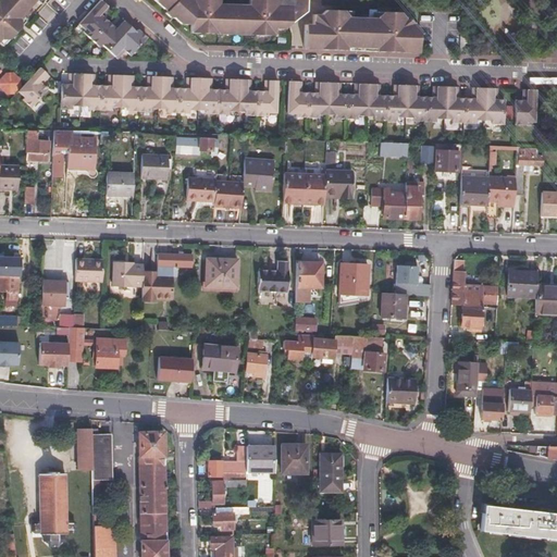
[(56,0),(0,0),(0,51),(8,44),(9,45),(15,44),(29,28),(25,24),(45,2),(47,3),(53,2),(56,0)]
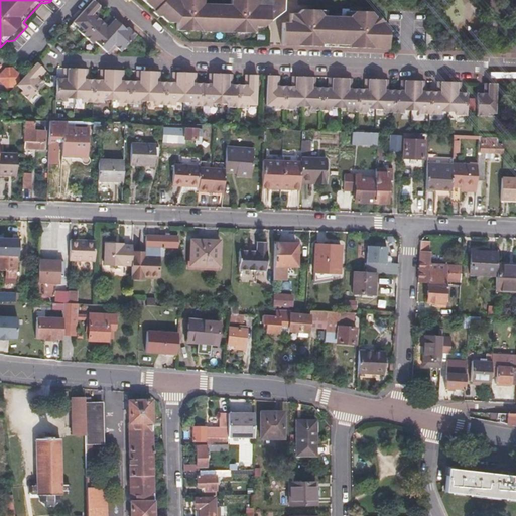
[(143,0),(169,22),(176,22),(176,29),(177,30),(216,31),(217,4),(201,4),(201,0),(143,0)]
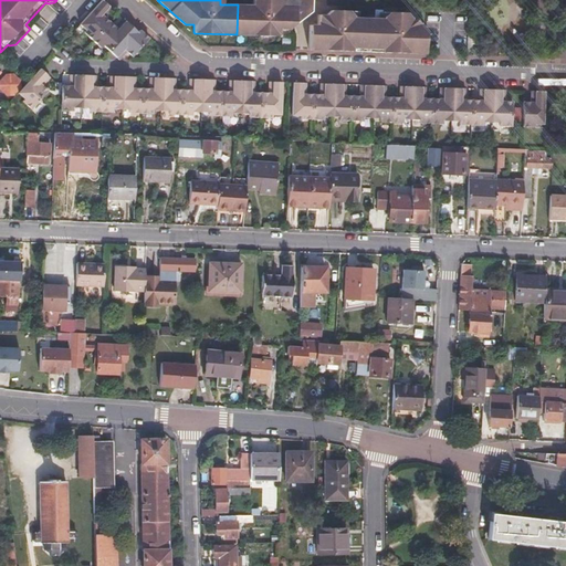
[(259,0),(260,4),(238,4),(237,34),(279,37),(279,29),(287,29),(312,10),(311,0),(259,0)]
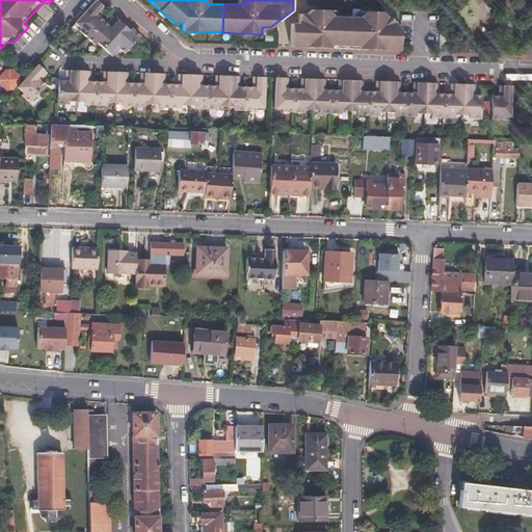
[(99,2),(78,25),(84,29),(82,31),(90,38),(106,22),(101,18),(107,9),(99,2)]
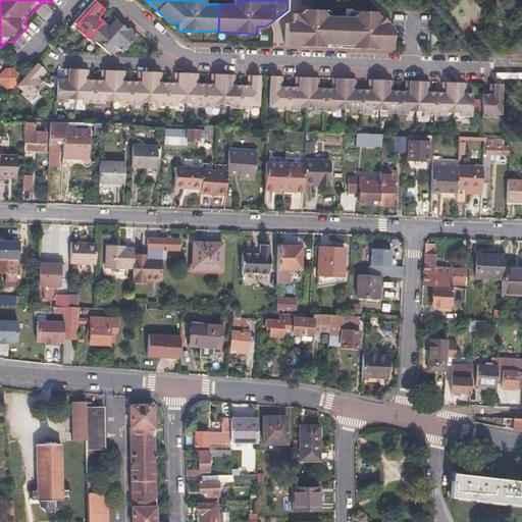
[(284,46),(324,47),(324,44),(353,45),(352,48),(393,49),(393,34),(393,28),(382,21),(376,21),(376,19),(372,15),(356,15),(356,17),(327,16),(327,14),(321,11),(305,11),(300,14),(293,14),(293,24),(285,24),(284,46)]
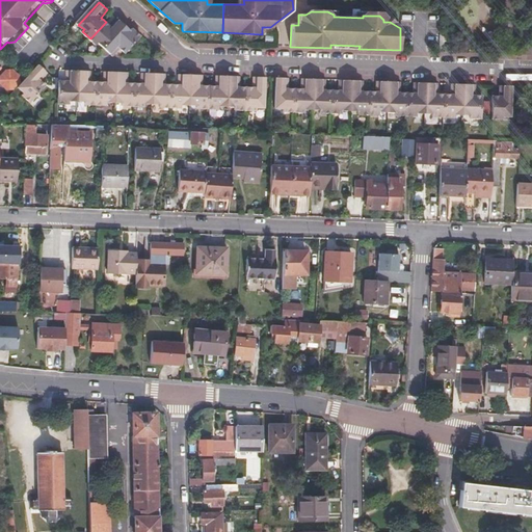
[(106,49),(127,26),(117,19),(111,26),(106,22),(90,38),(98,46),(100,44),(106,49)]
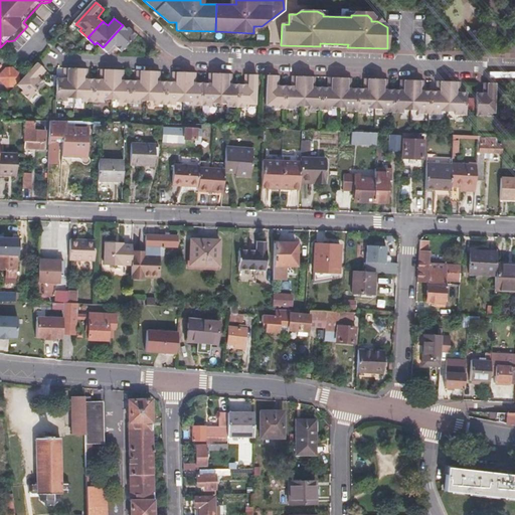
[(138,35),(130,28),(128,30),(123,25),(103,47),(111,54),(117,47),(123,52),(138,35)]
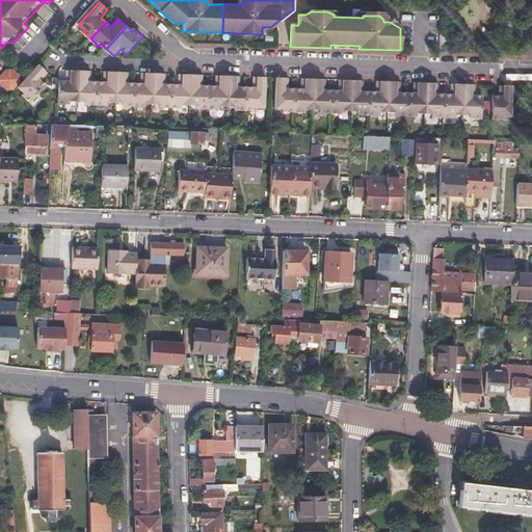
[(29,80),(21,89),(26,94),(24,96),(32,103),(48,86),(43,81),(50,74),(42,67),(29,80)]
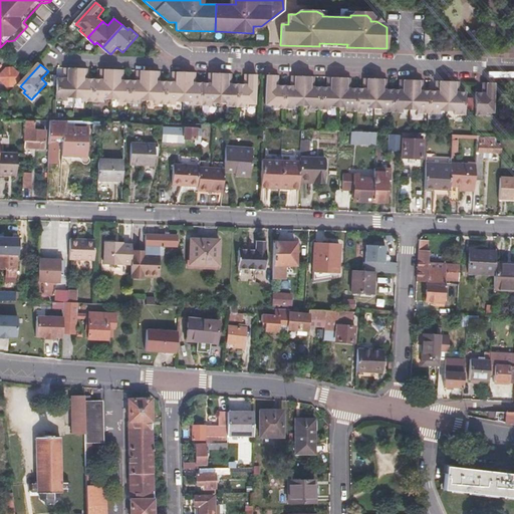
[(14,69),(8,69),(7,69),(2,75),(3,83),(9,87),(16,88),(21,82),(20,74),(14,69)]
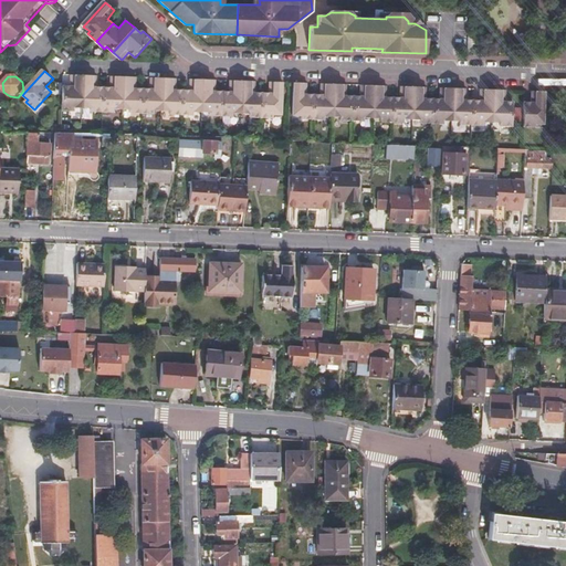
[(85,108),(85,77),(73,77),(73,87),(65,87),(64,112),(75,112),(76,108),(85,108)]
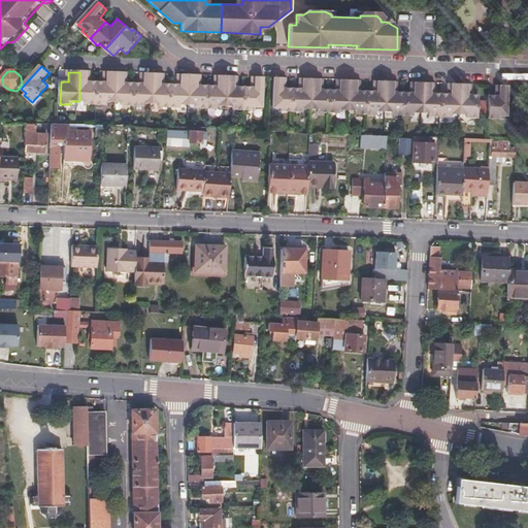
[(79,72),(79,101),(86,101),(86,105),(97,105),(98,83),(91,83),(91,72),(79,72)]
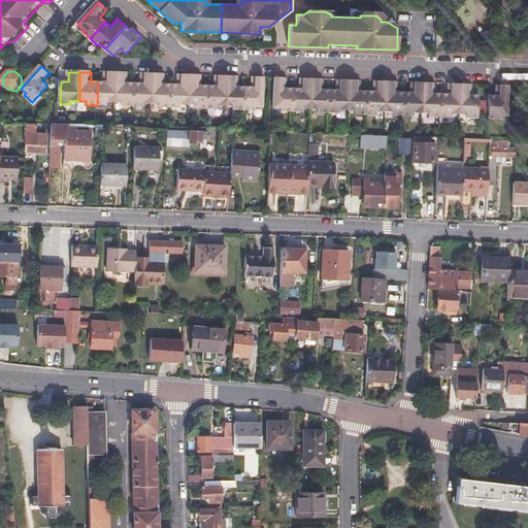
[(117,103),(118,73),(105,73),(105,83),(98,83),(97,105),(108,106),(108,102),(117,103)]
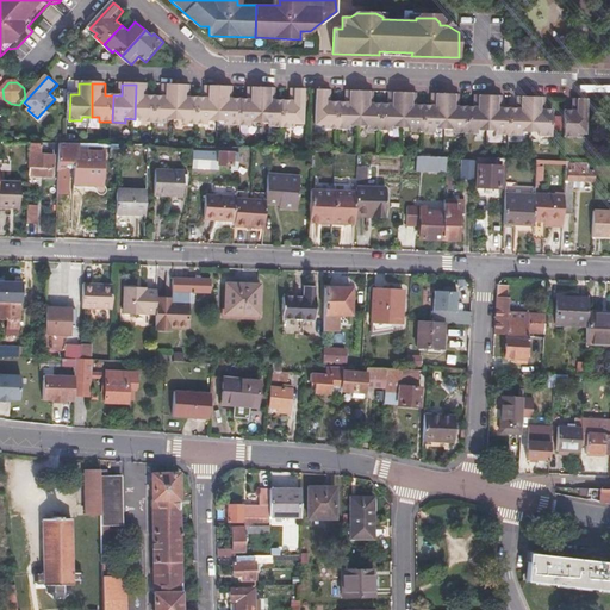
[(156,124),(157,97),(149,97),(150,86),(136,85),(135,119),(143,119),(143,123),(156,124)]
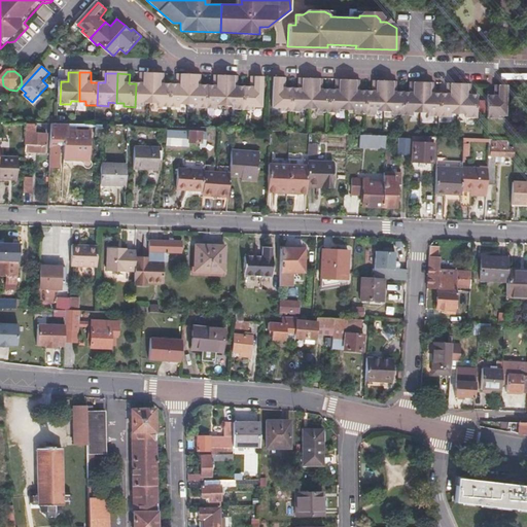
[(153,104),(154,74),(143,74),(142,83),(136,83),(135,107),(146,107),(146,104),(153,104)]
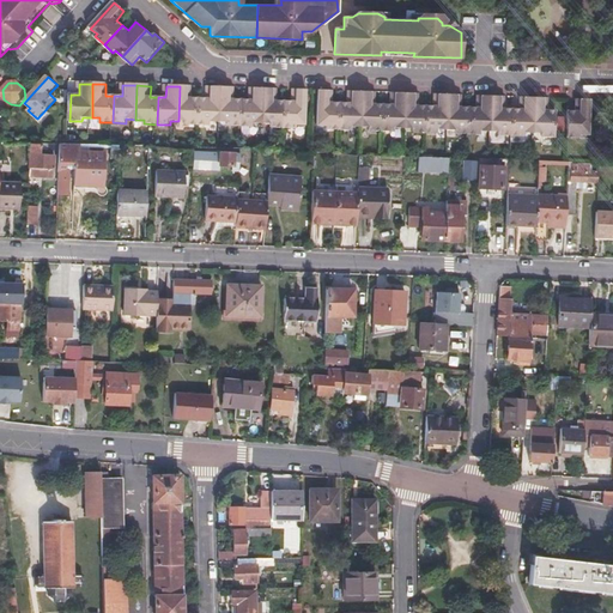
[(200,126),(201,98),(193,98),(193,87),(180,86),(178,121),(188,121),(188,125),(200,126)]
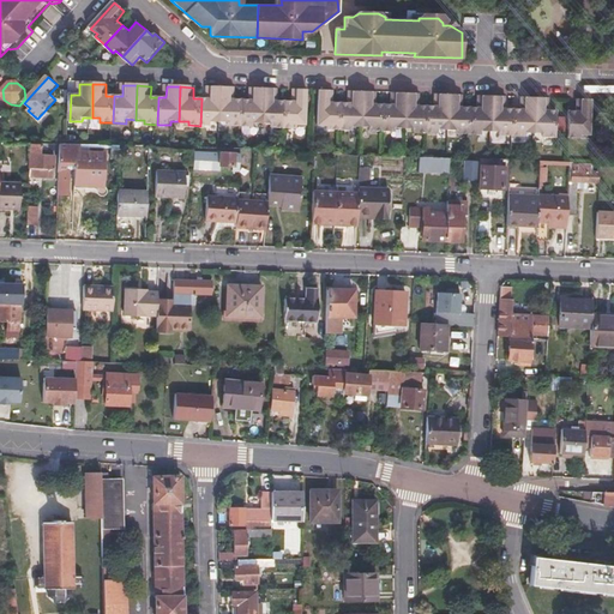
[(223,88),(216,88),(215,88),(209,88),(209,98),(202,98),(200,126),(212,126),(212,122),(214,122),(222,122),(223,88)]
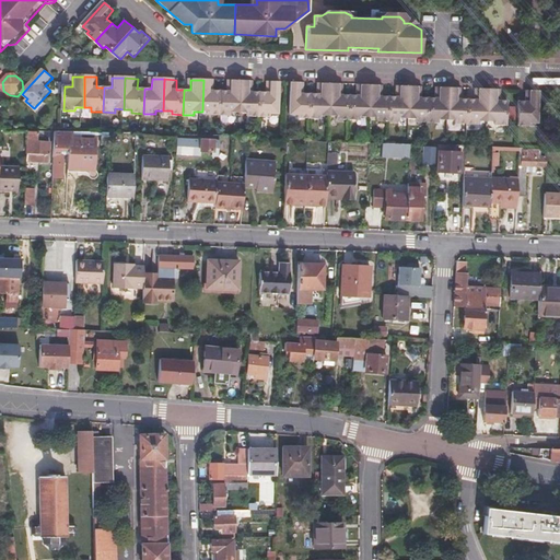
[(216,81),(203,80),(202,112),(210,112),(210,116),(221,116),(222,91),(214,91),(216,81)]
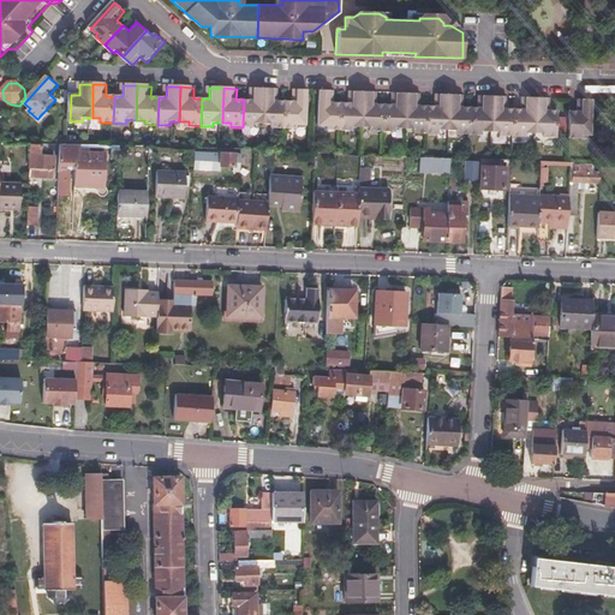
[(266,90),(251,89),(251,101),(244,100),(243,127),(256,127),(256,124),(264,124),(266,90)]
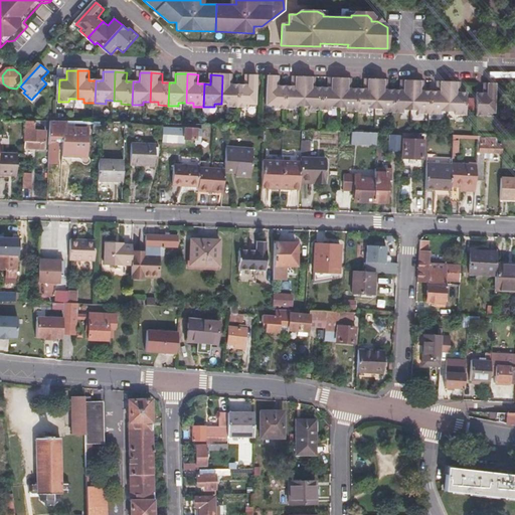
[(278,75),(267,74),(267,104),(267,105),(274,105),(274,108),(285,108),(285,86),(278,86),(278,75)]
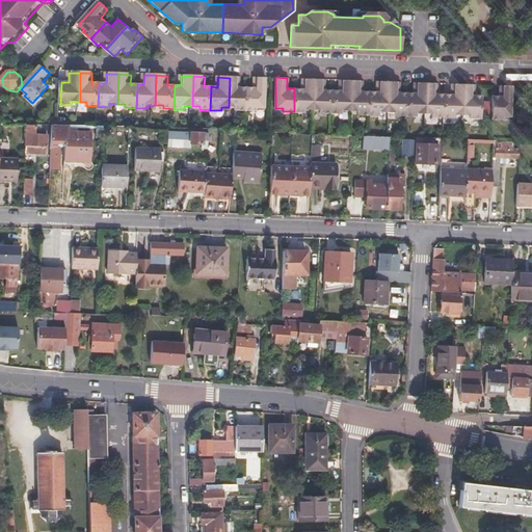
[(242,78),(230,78),(229,107),(237,108),(237,111),(248,111),(249,88),(242,88),(242,78)]
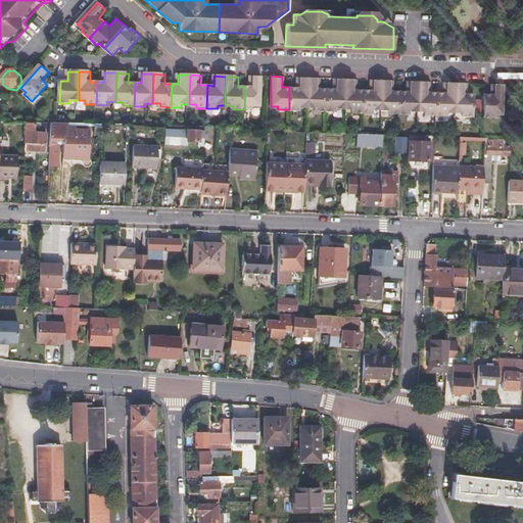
[(264,78),(251,77),(250,87),(245,87),(244,109),(254,110),(254,106),(263,107),(263,106),(264,78)]
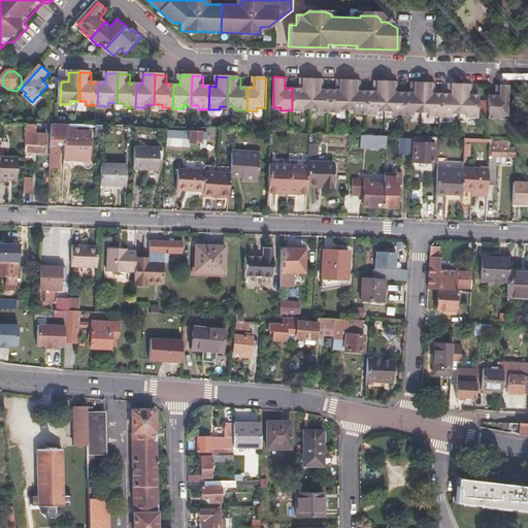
[(311,78),(299,77),(299,88),(292,88),(292,110),(302,111),(302,108),(310,108),(311,78)]
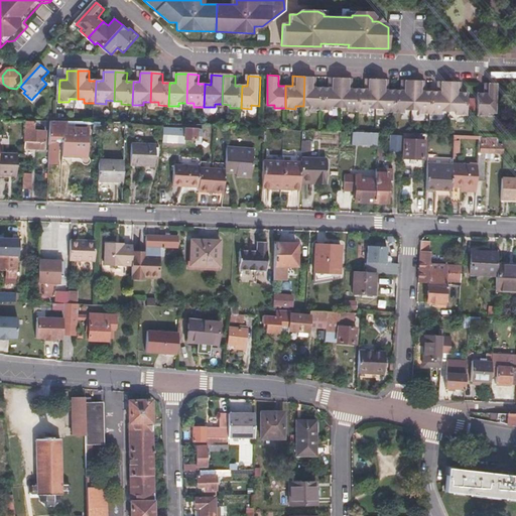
[(314,77),(304,77),(303,106),(310,106),(310,109),(320,109),(321,87),(314,87),(314,77)]
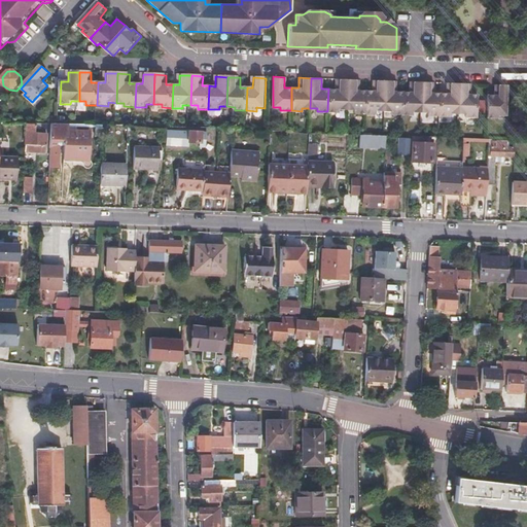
[(348,79),(336,78),(335,89),(328,89),(327,111),(339,112),(339,109),(347,109),(348,79)]
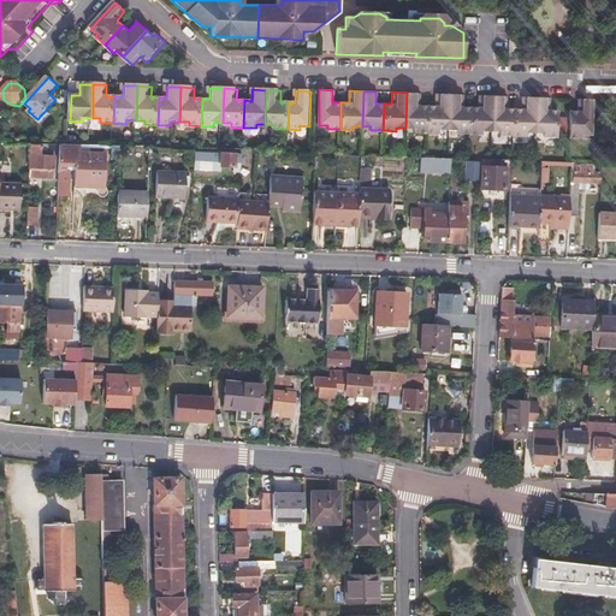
[(420,93),(407,93),(406,128),(414,128),(414,131),(426,132),(427,105),(420,105),(420,93)]
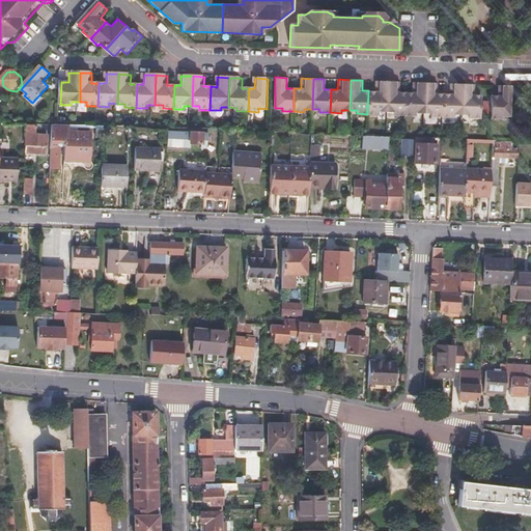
[(387,81),(375,81),(375,91),(368,90),(367,114),(378,114),(379,111),(387,112),(387,81)]
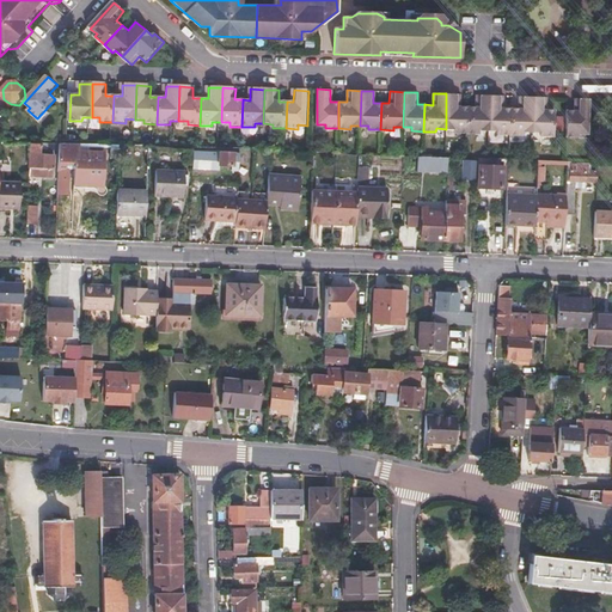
[(459,93),(446,93),(446,129),(454,129),(454,132),(466,133),(467,105),(459,105),(459,93)]
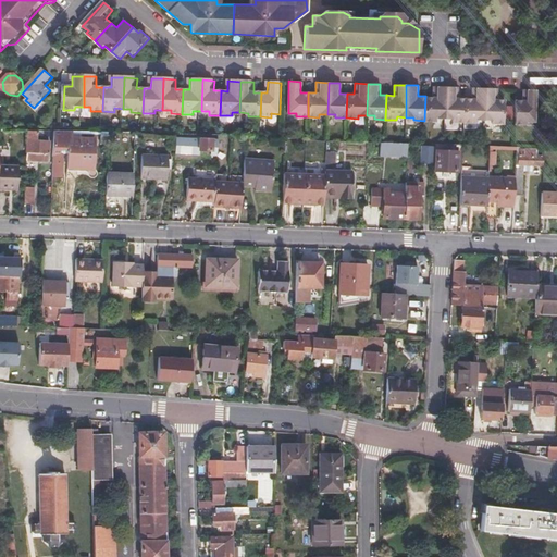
[(445,86),(432,86),(432,96),(425,96),(424,121),(435,121),(435,119),(444,119),(445,86)]
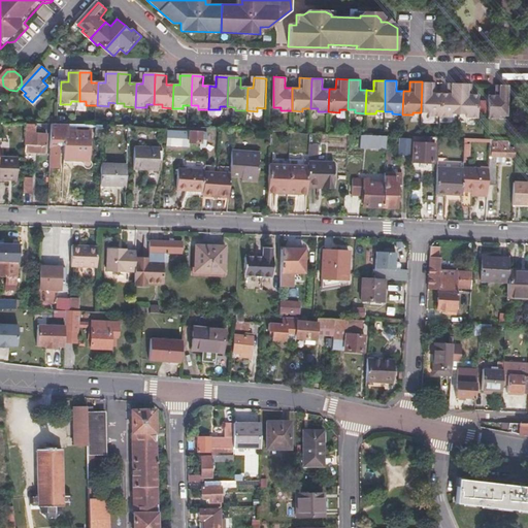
[(433,83),(422,81),(421,112),(428,112),(428,116),(439,116),(440,92),(433,92),(433,83)]
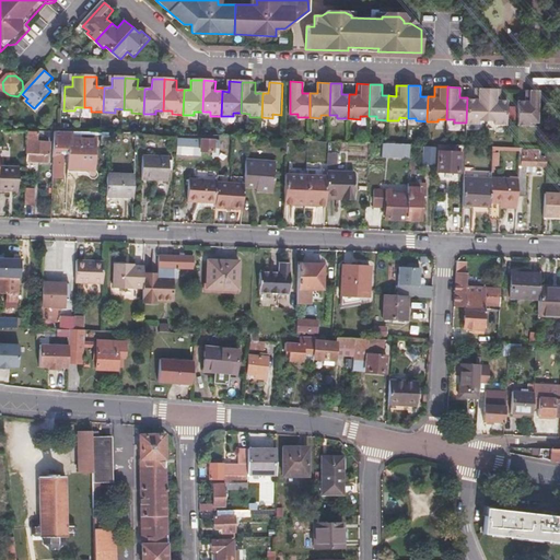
[(487,88),(474,88),(473,98),(467,97),(466,123),(478,123),(478,119),(486,120),(487,88)]
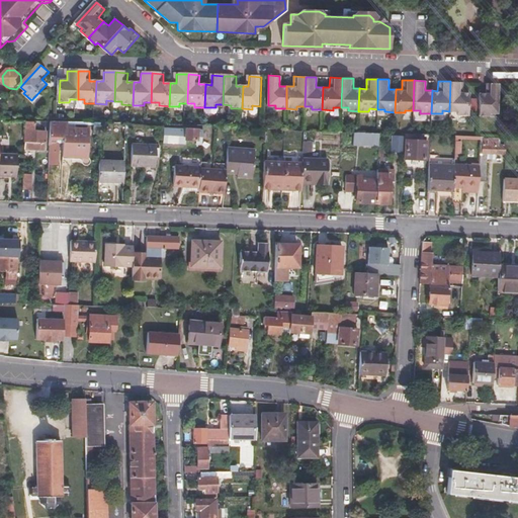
[(462,82),(450,81),(449,111),(457,111),(457,114),(467,114),(468,91),(461,91),(462,82)]
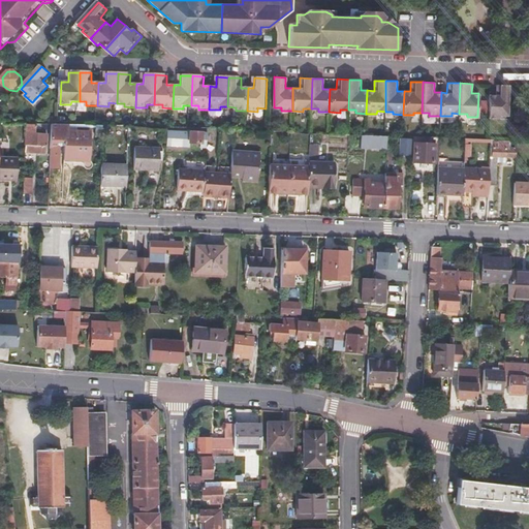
[(508,85),(497,85),(497,95),(490,94),(489,118),(500,118),(500,116),(508,116),(508,85)]
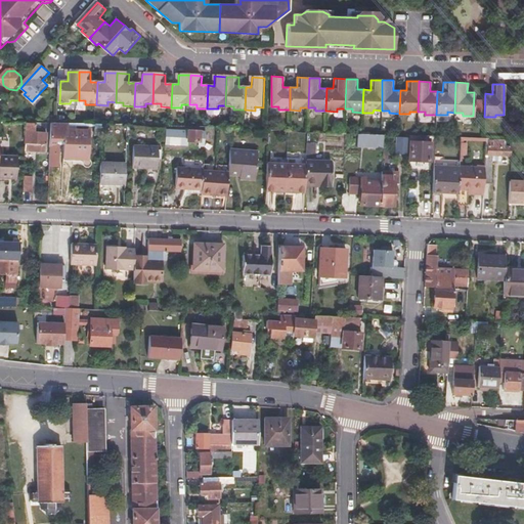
[(35,123),(24,123),(24,153),(45,154),(45,136),(34,135),(35,123)]
